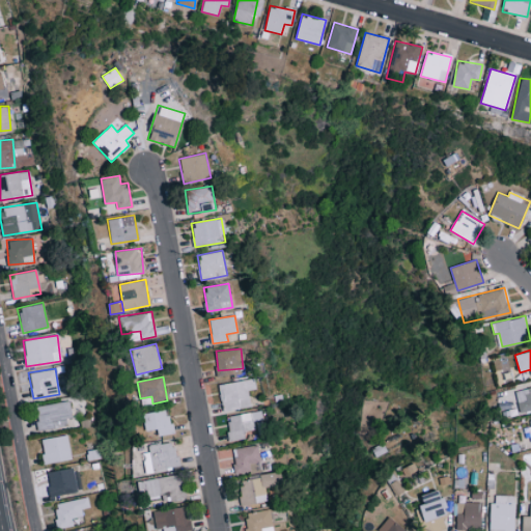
[(251,406),(249,390),(257,389),(254,378),(218,385),(223,411),(251,406)]
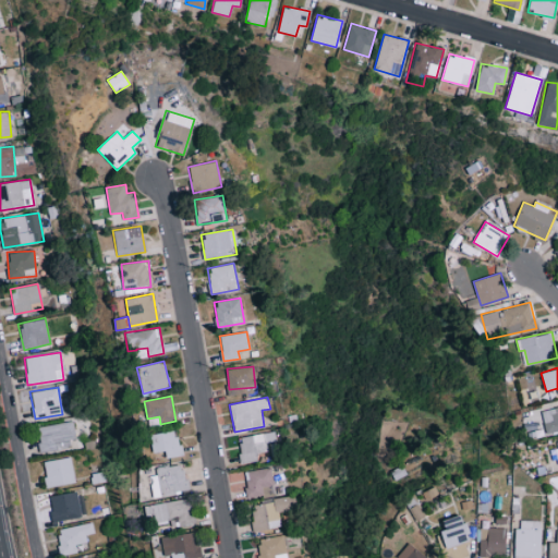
[(557,404),(541,410),(546,434),(557,431),(557,404)]
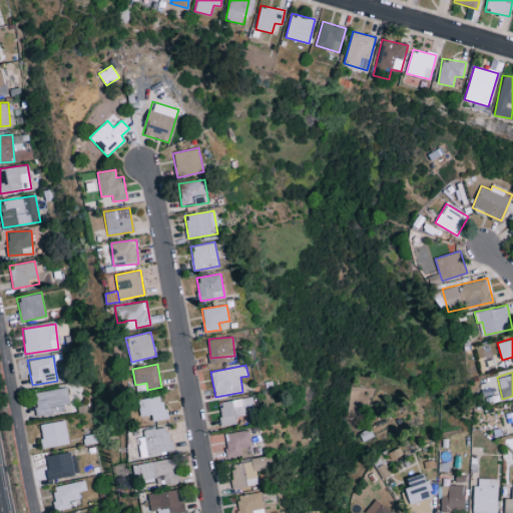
[(65,411),(64,404),(70,403),(67,387),(33,393),(37,417),(65,411)]
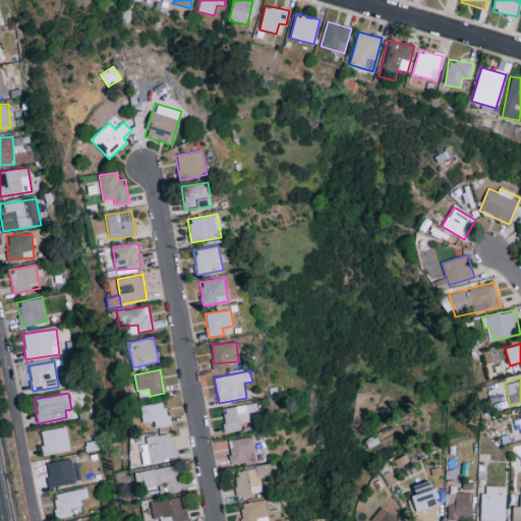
[(155,421),(155,426),(169,425),(166,402),(140,405),(142,422),(155,421)]
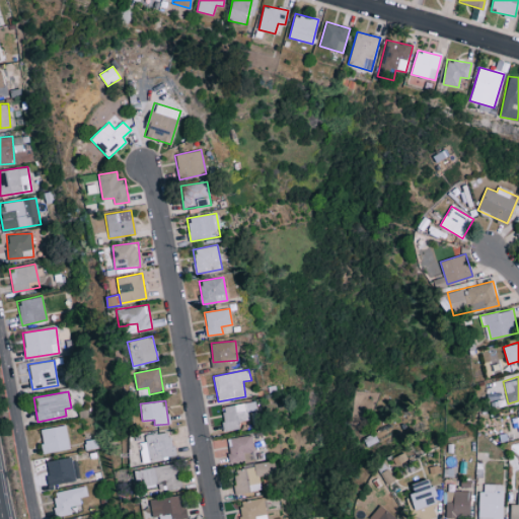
[(249,420),(248,414),(257,412),(255,401),(221,408),(225,431),(240,429),(239,422),(249,420)]
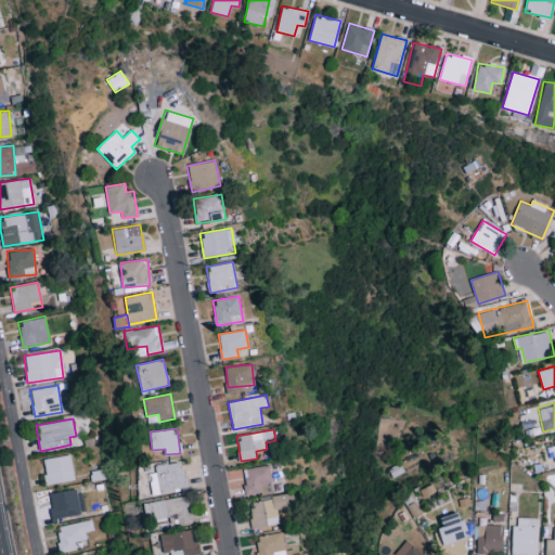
[(74,480),(72,454),(42,459),(46,485),(74,480)]
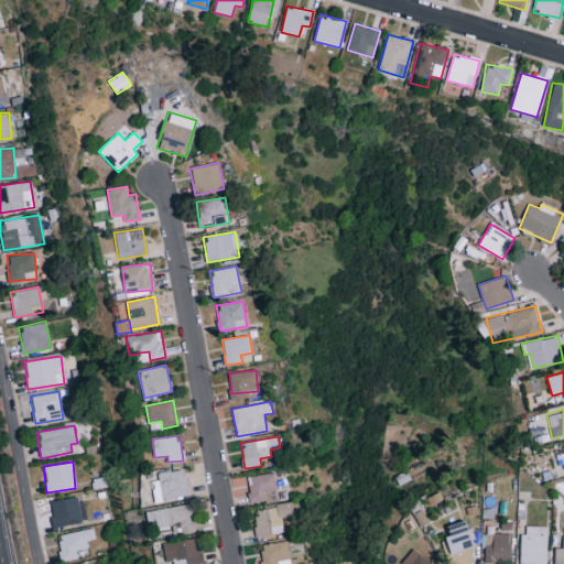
[(154,501),(188,497),(185,468),(158,473),(159,480),(152,481),(154,501)]
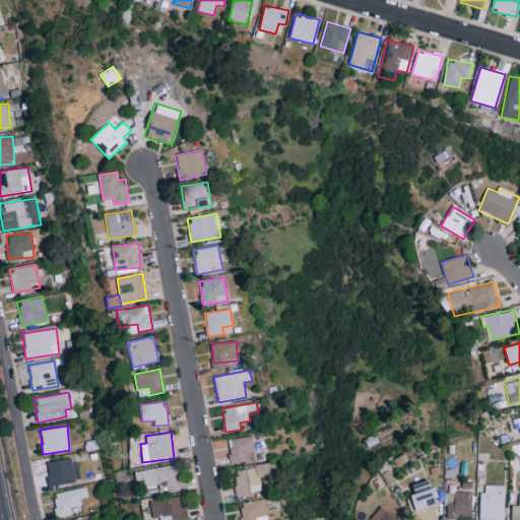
[(257,457),(252,435),(226,440),(231,462),(257,457)]
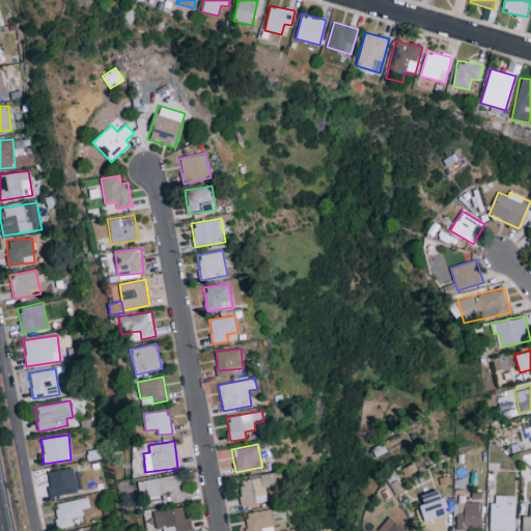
[(48,472),(50,495),(81,492),(79,469),(48,472)]
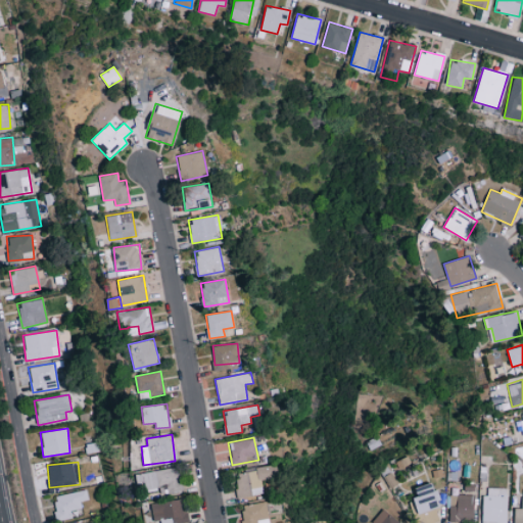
[(185,489),(180,466),(135,475),(137,483),(145,482),(147,490),(165,486),(168,493),(185,489)]
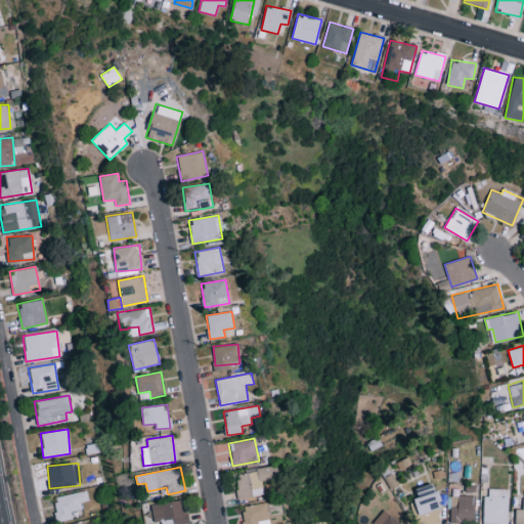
[(238,499),(264,495),(262,481),(276,479),(274,468),(234,474),(238,499)]
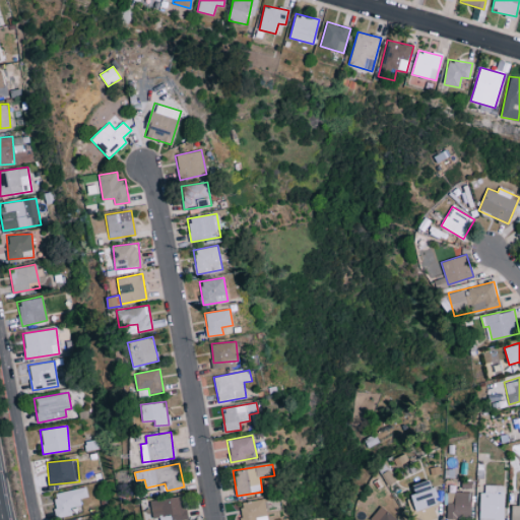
[(438,505),(432,479),(414,484),(416,493),(413,494),(417,510),(438,505)]
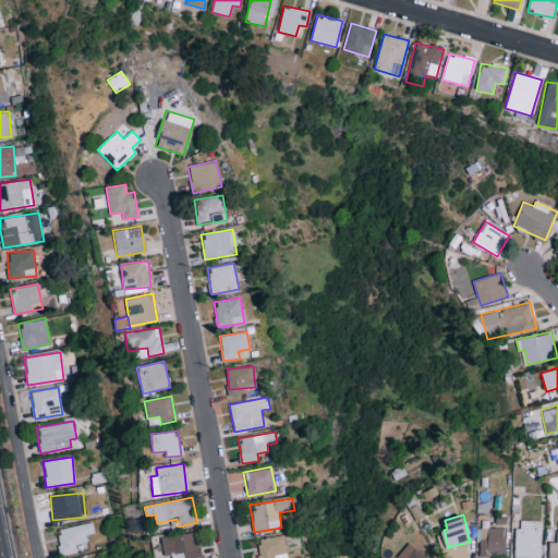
[(542,521),(517,520),(516,556),(541,557),(542,521)]
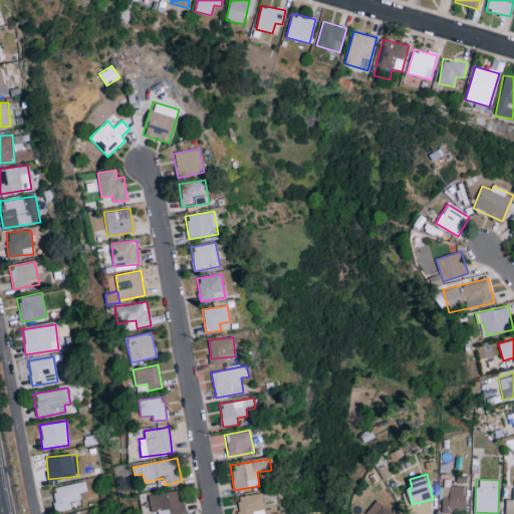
[(506,499),(505,513),(513,513),(513,480),(513,481),(513,499),(506,499)]
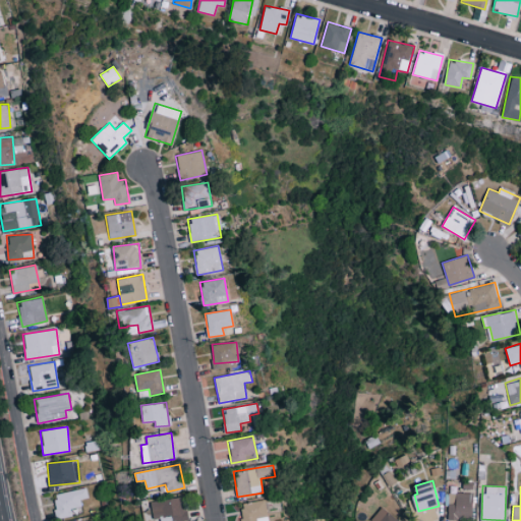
[(72,516),(70,509),(81,507),(79,500),(88,498),(85,488),(52,495),(57,518),(72,516)]
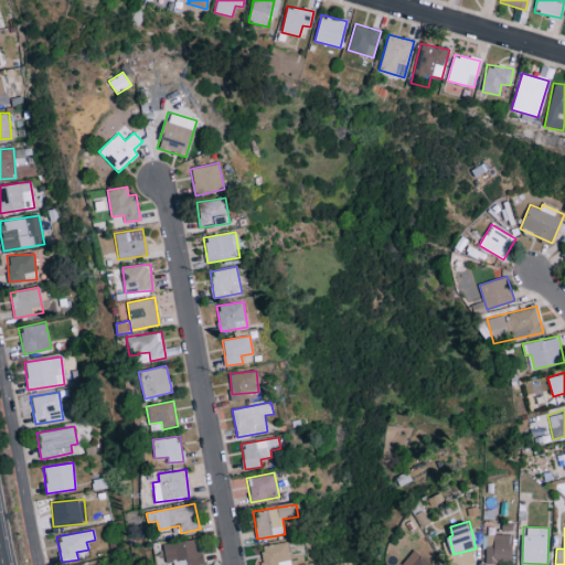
[(511,563),(512,535),(486,534),(486,562),(511,563)]
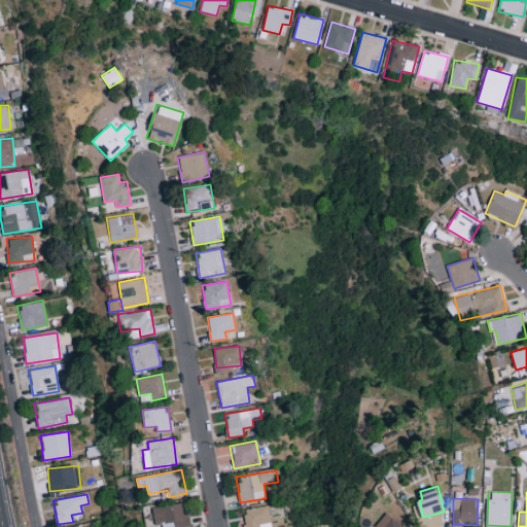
[(245,526),(271,526),(267,505),(242,511),(245,526)]
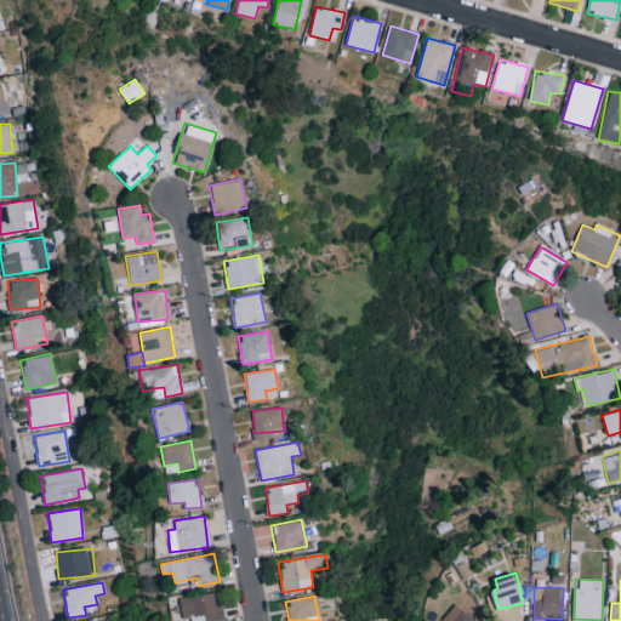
[(442,620),(443,620),(476,620),(454,604),(442,620)]
